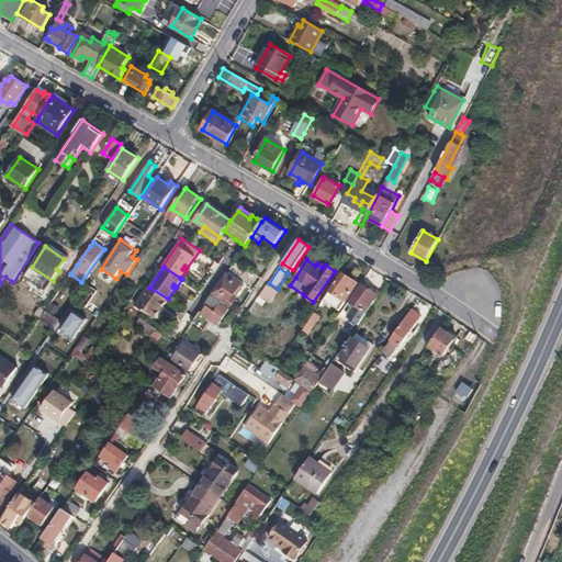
[(211,294),(225,304),(229,307),(235,299),(234,298),(237,291),(239,293),(247,283),(228,270),(211,294)]
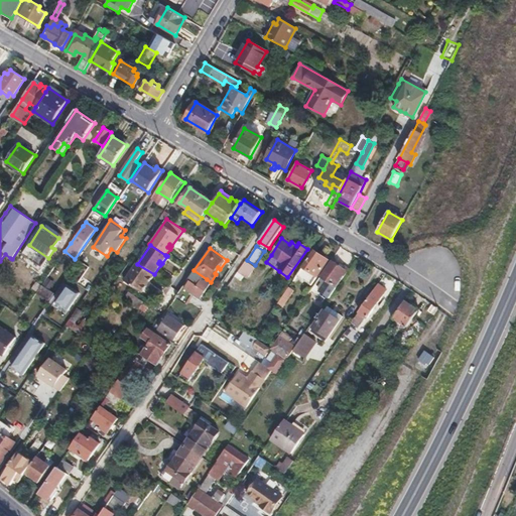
[(313,251),(302,267),(317,277),(329,261),(313,251)]
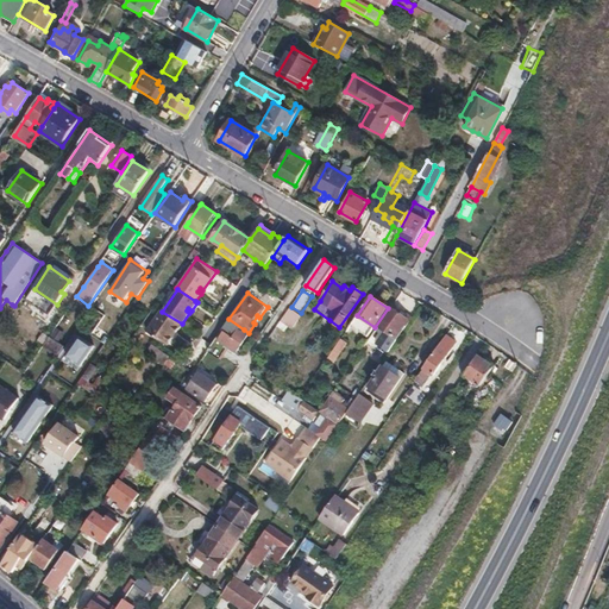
[(290,308),(286,315),(296,322),(301,315),(290,308)]
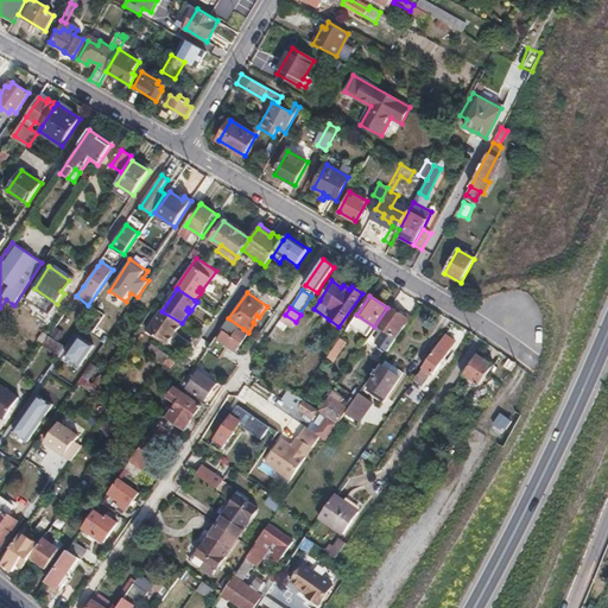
[(391,309),(379,327),(398,340),(412,318),(401,310),(398,314),(391,309)]
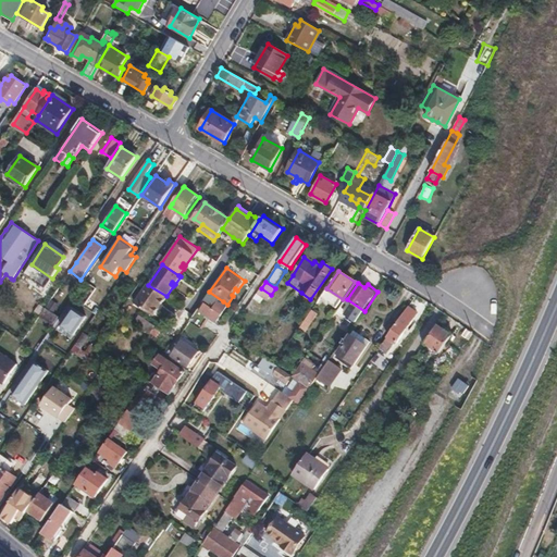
[(161,304),(166,296),(148,285),(147,284),(134,304),(153,316),(160,306),(157,305),(159,301),(161,304)]
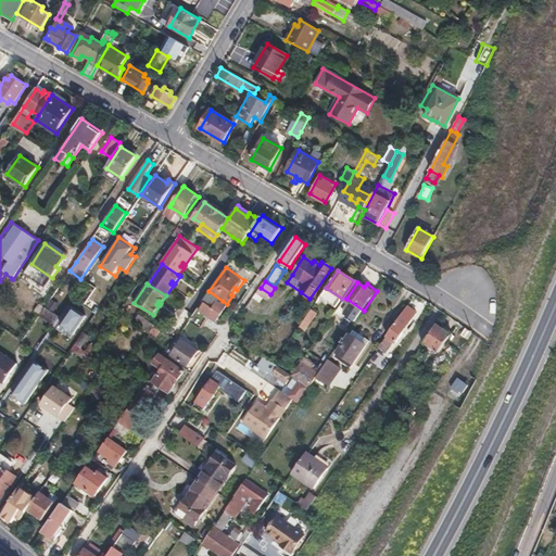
[(209,291),(202,301),(205,302),(200,310),(215,320),(225,306),(220,303),(223,301),(209,291)]
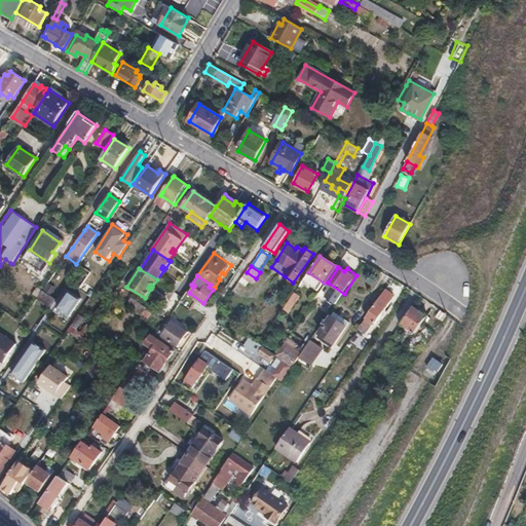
[(42,290),(38,297),(50,305),(55,299),(42,290)]
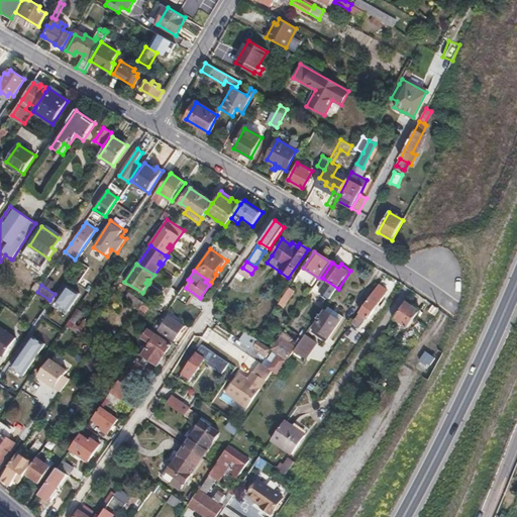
[(379,285),(352,323),(358,327),(367,317),(368,318),(387,291),(379,285)]
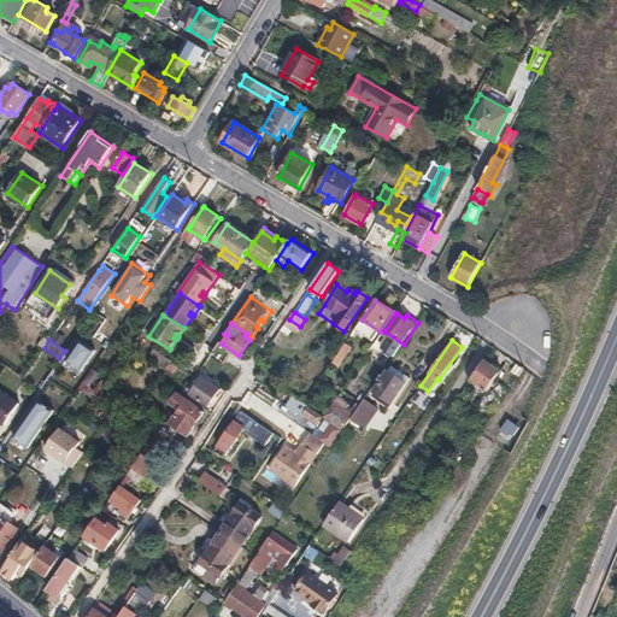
[(83,342),(70,360),(83,370),(97,351),(83,342)]
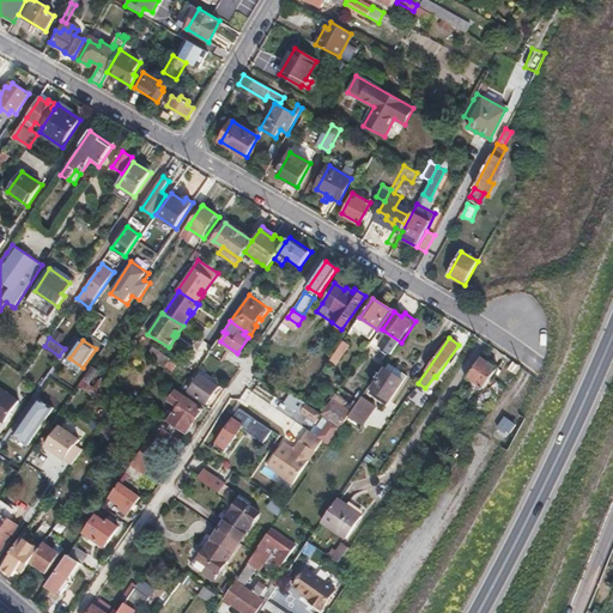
[(343,341),(329,362),(335,365),(349,345),(343,341)]
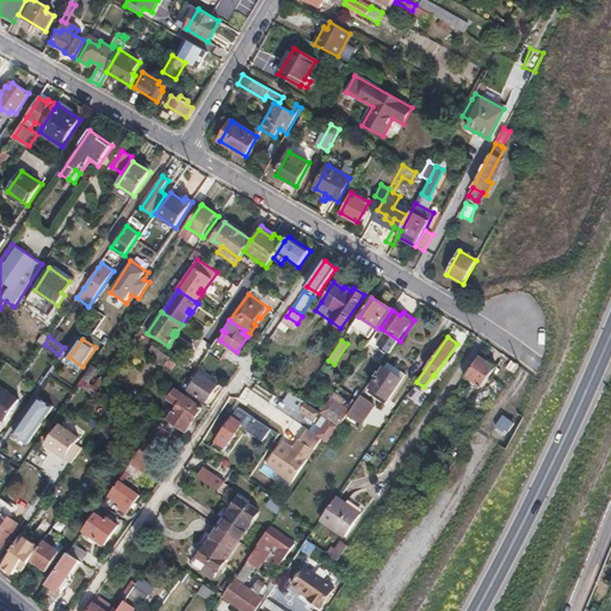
[(178,360),(171,356),(166,363),(173,366),(178,360)]
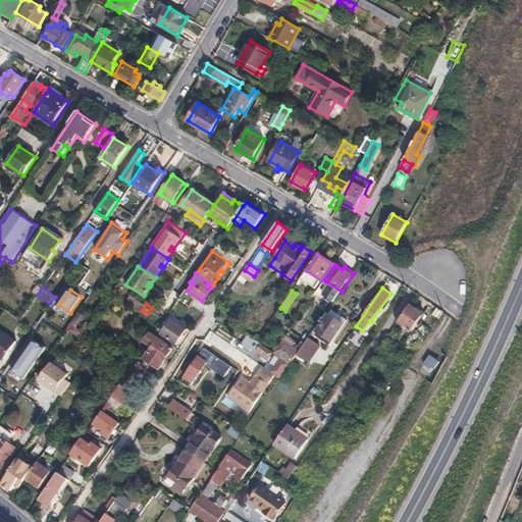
[(410,305),(399,321),(412,330),(423,314),(410,305)]
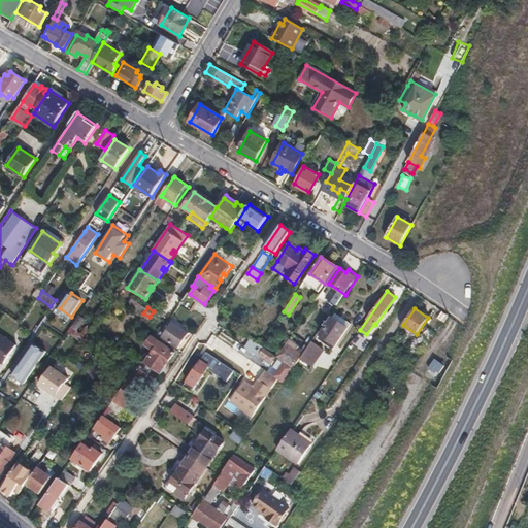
[(79,316),(67,332),(73,336),(77,331),(86,320),(79,316)]
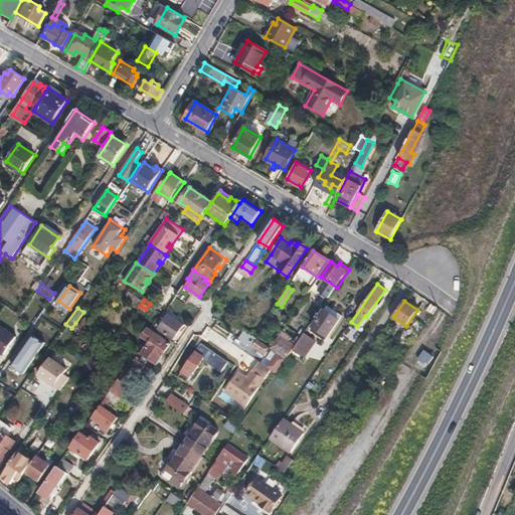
[(317,316),(311,325),(328,337),(339,321),(325,311),(320,317),(317,316)]
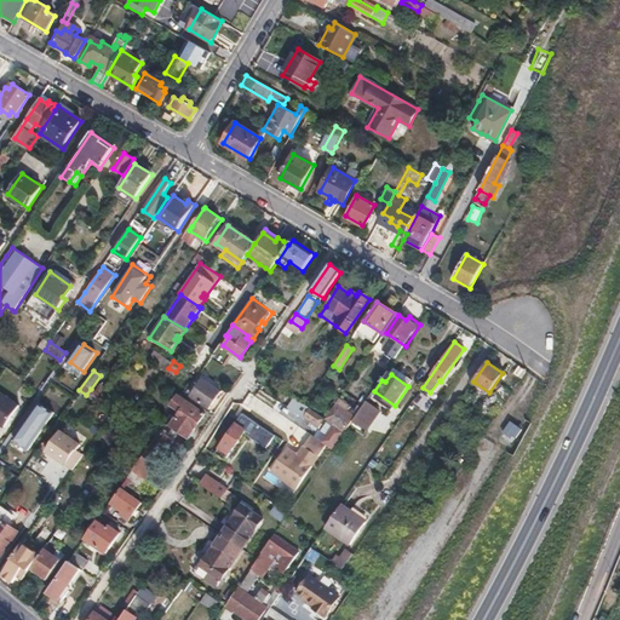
[(204,380),(193,396),(210,408),(220,392),(204,380)]
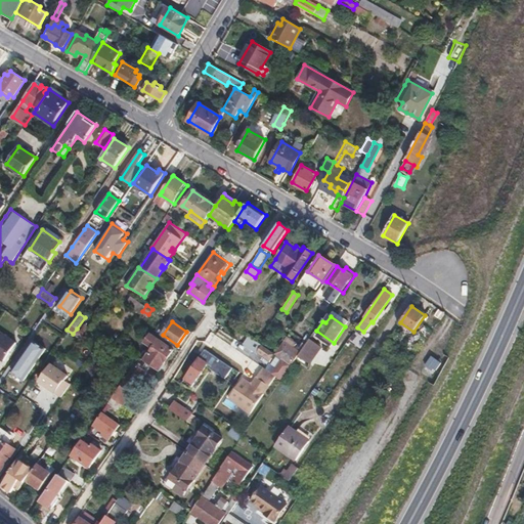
[(77,329),(73,334),(81,339),(85,334),(77,329)]
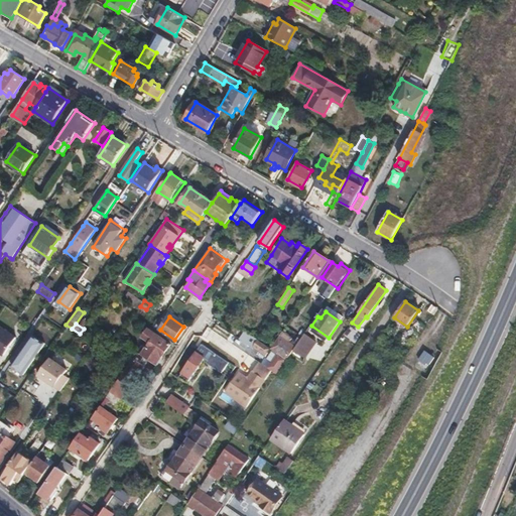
[(343,337),(352,342),(359,332),(350,326),(343,337)]
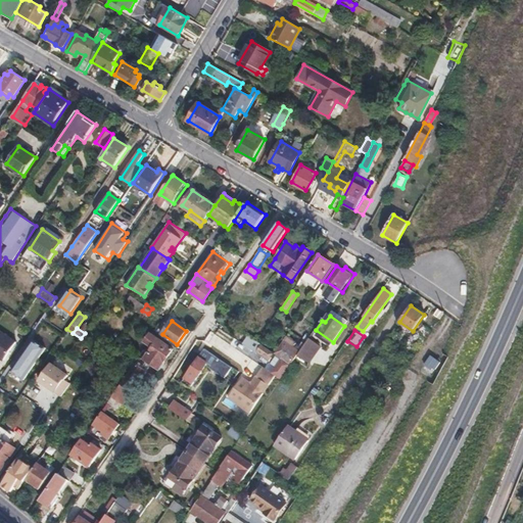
[(15,342),(0,331),(0,359),(3,362),(15,342)]
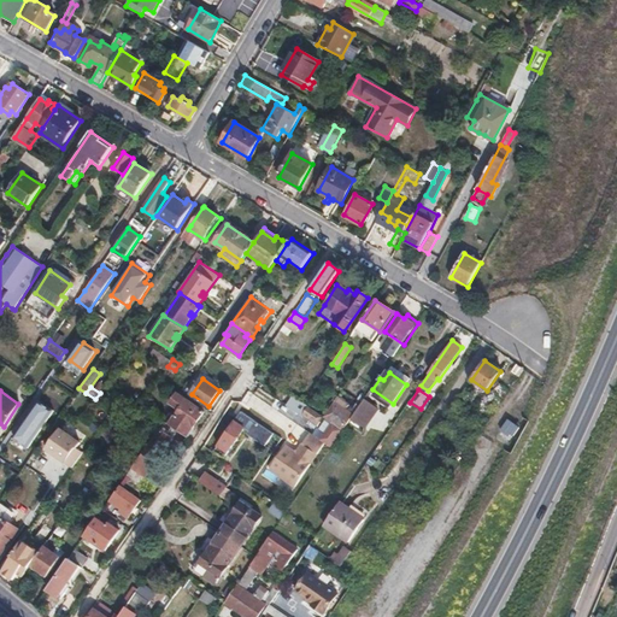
[(257,412),(264,401),(250,392),(244,403),(257,412)]
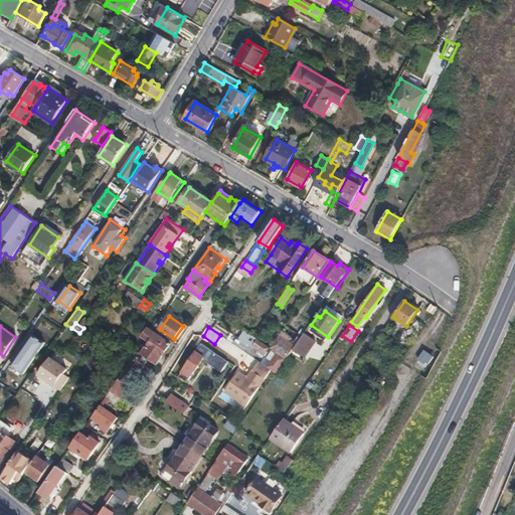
[(142,345),(137,351),(156,364),(170,344),(148,329),(142,337),(150,342),(146,348),(142,345)]
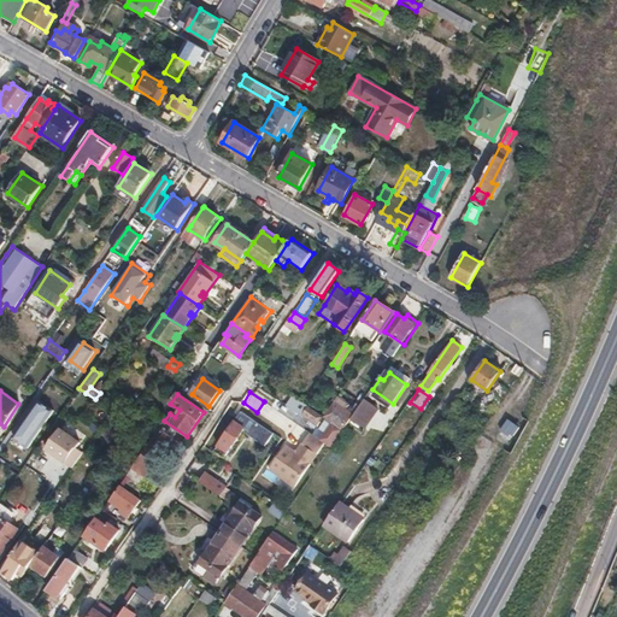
[(353,416),(351,419),(364,428),(378,409),(365,399),(353,416)]
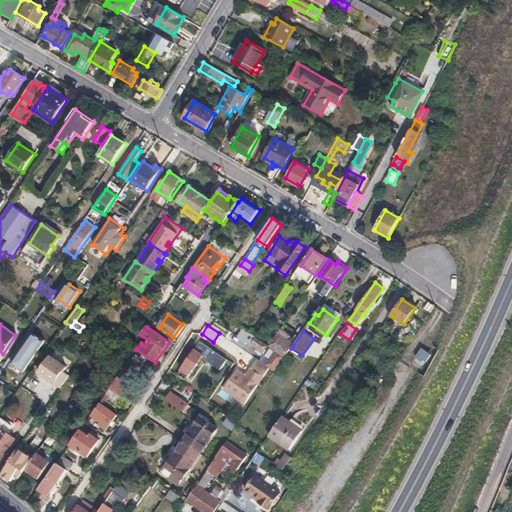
[(251,347),(263,355),(268,348),(269,347),(252,336),(248,333),(246,336),(241,332),(237,338),(251,347)]
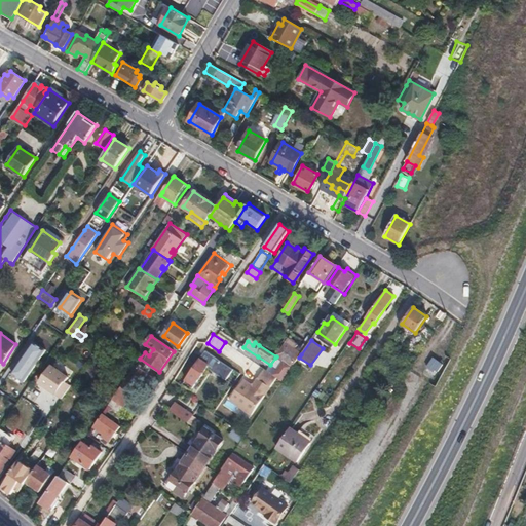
[(35,343),(13,374),(25,381),(46,351),(35,343)]
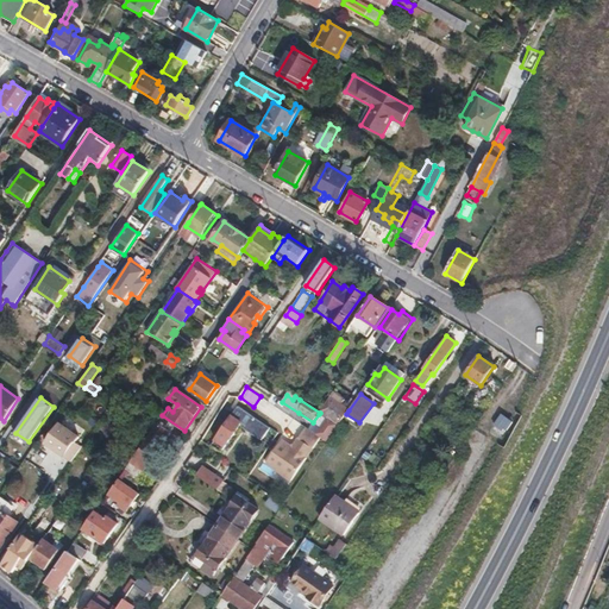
[(320,413),(338,425),(346,414),(349,410),(330,397),(320,413)]
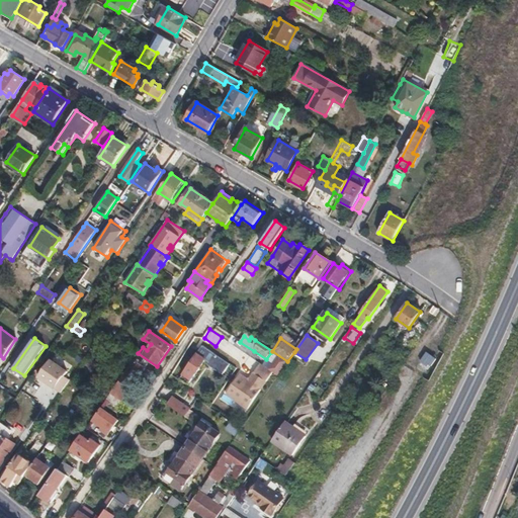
[(181,377),(188,383),(206,355),(208,357),(211,353),(202,346),(181,377)]
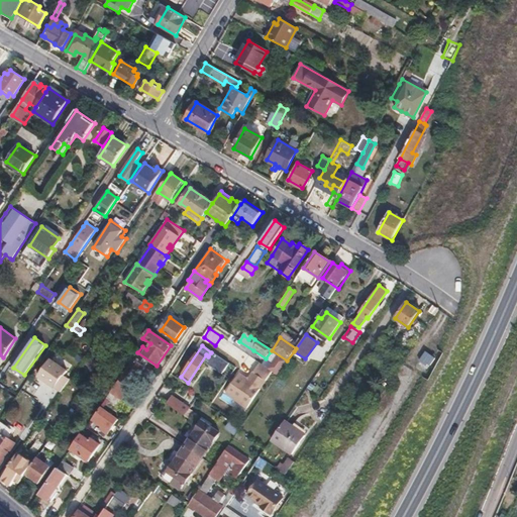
[(432,368),(436,356),(425,351),(420,363),(432,368)]
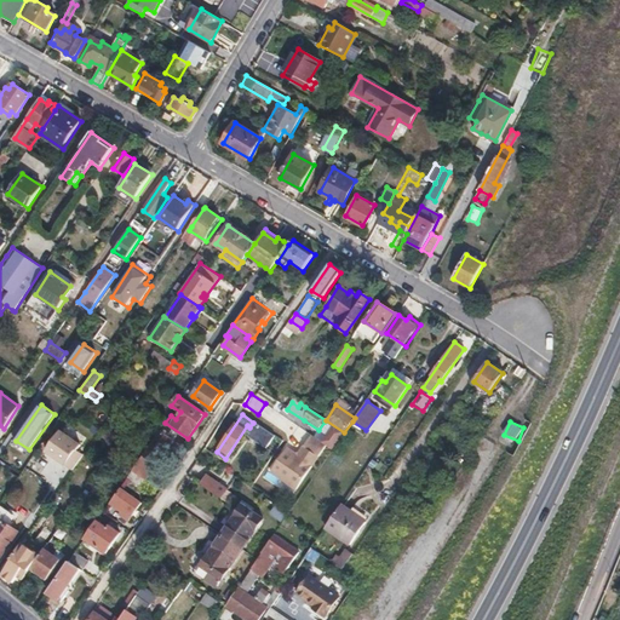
[(62,429),(46,452),(73,471),(84,455),(79,452),(84,445),(62,429)]
